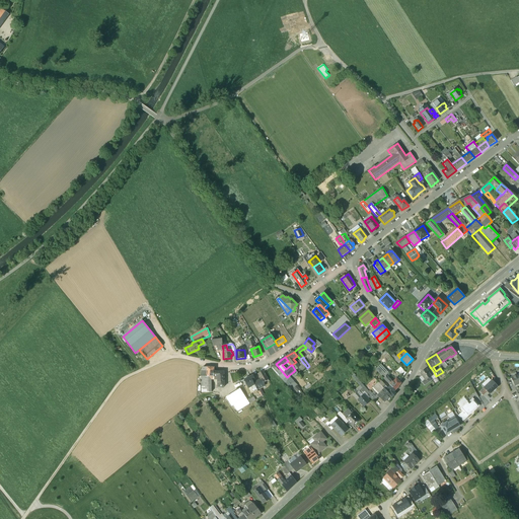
[(287,377),(276,364),(272,367),(277,372),(280,375),(285,379),(287,377)]
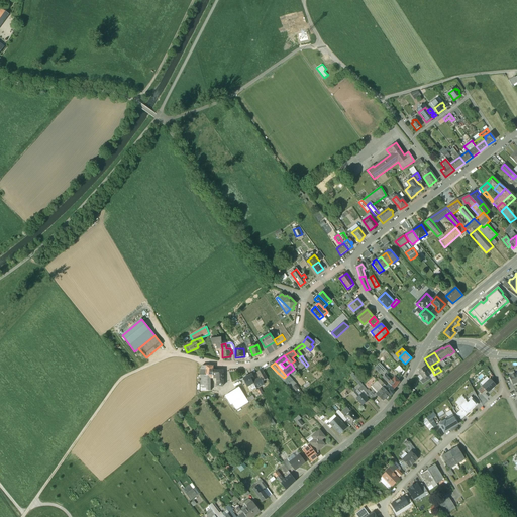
[(213,367),(202,366),(200,370),(200,376),(208,376),(213,376),(213,371),(213,367)]
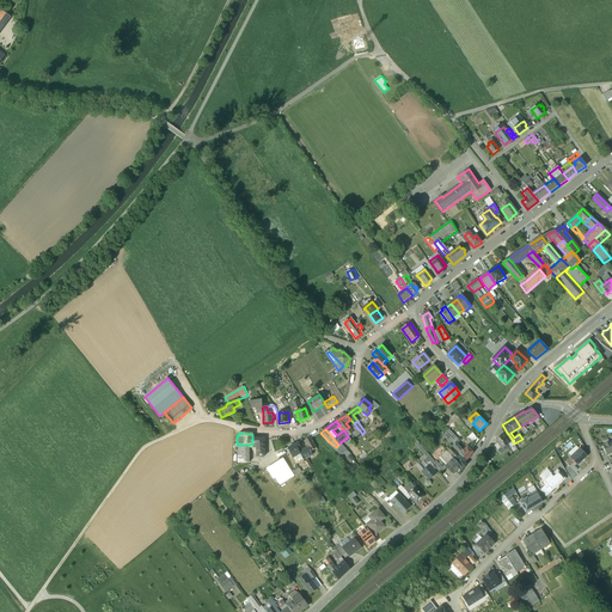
[(457,442),(452,435),(447,440),(453,446),(457,442)]
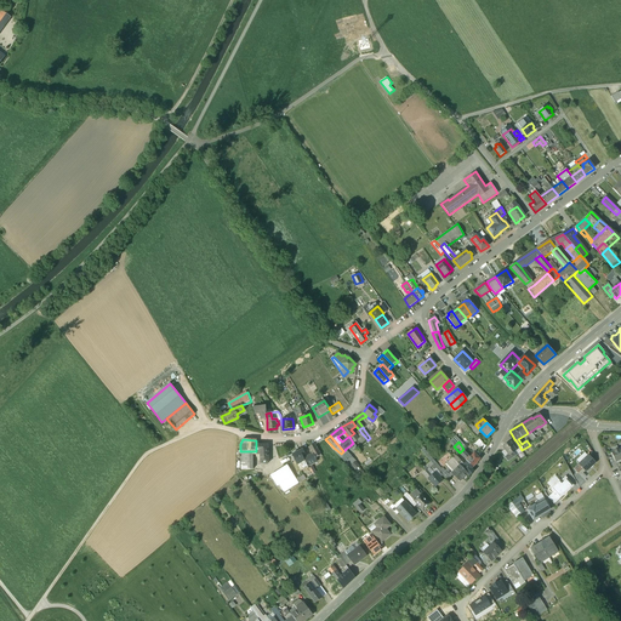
[(511,442),(503,446),(508,455),(506,457),(508,461),(516,456),(513,453),(516,450),(511,442)]
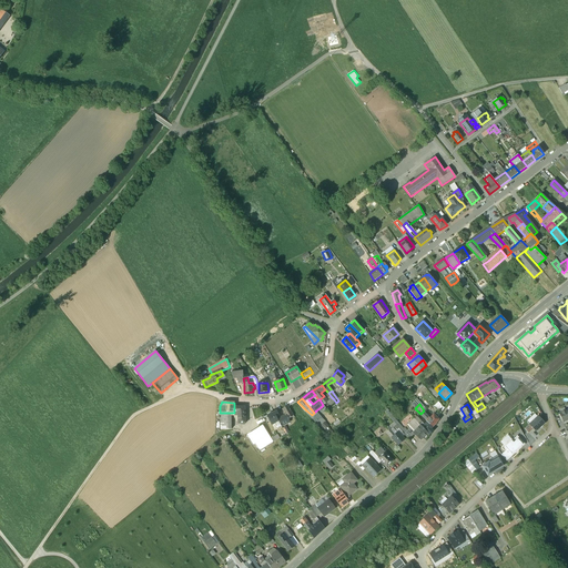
[(287,406),(282,409),(285,415),(287,419),(288,419),(293,416),(287,406)]
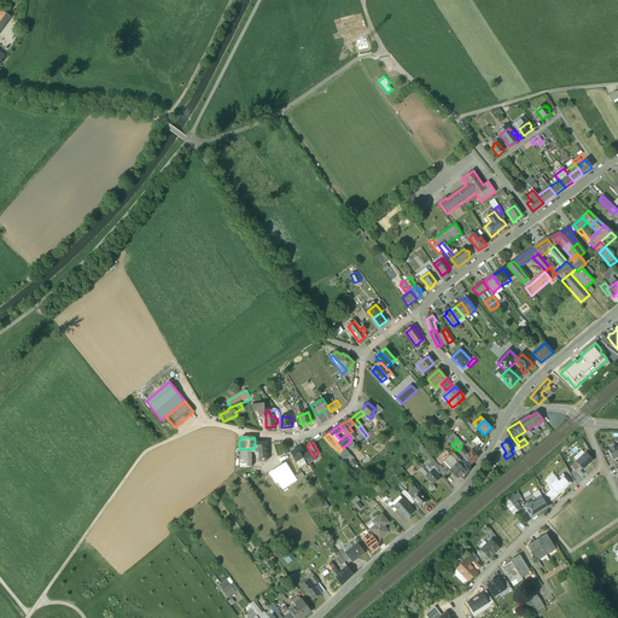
[(266,443),(255,443),(255,449),(255,453),(258,453),(258,456),(260,456),(260,461),(267,461),(266,443)]
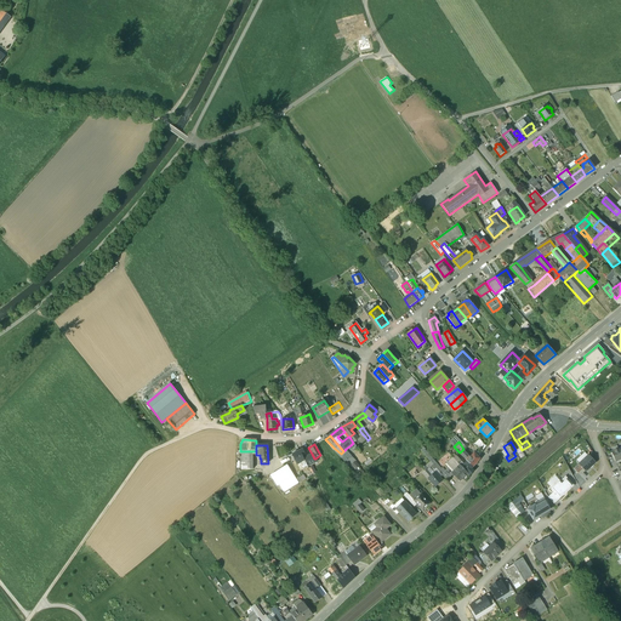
[(439,466),(425,450),(426,449),(423,448),(421,450),(431,462),(437,468),(439,466)]
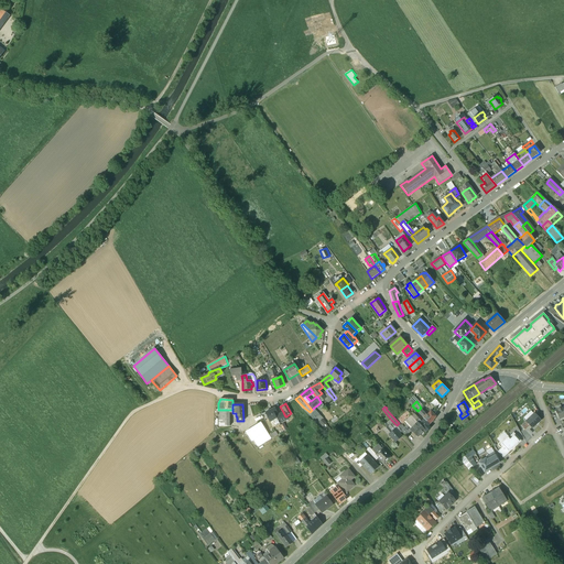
[(275,408),(266,413),(272,426),(275,424),(279,423),(275,416),(274,414),(278,413),(275,408)]
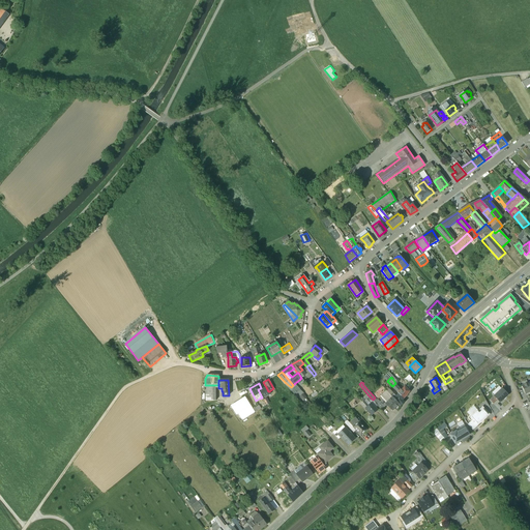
[(291,387),(289,389),(291,390),(293,389),(296,393),(300,389),(299,387),(295,383),(293,385),(291,387)]
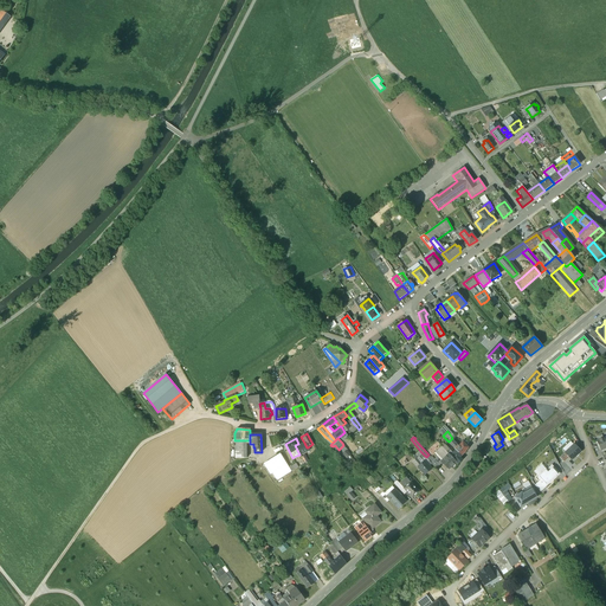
[(437,453),(443,447),(440,445),(437,442),(431,447),(437,453)]
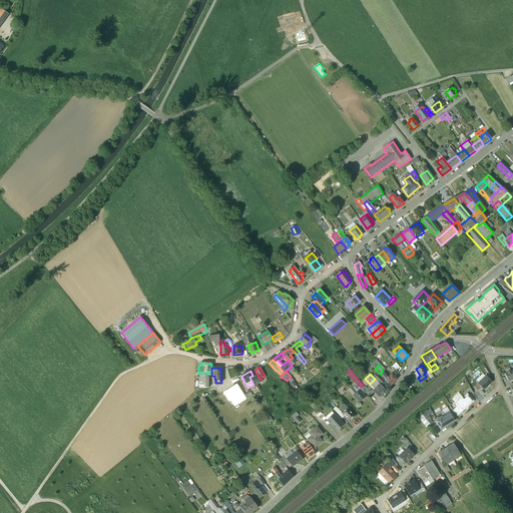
[(397,379),(392,375),(390,377),(388,375),(387,376),(385,374),(382,378),(386,382),(390,386),(394,383),(397,379)]
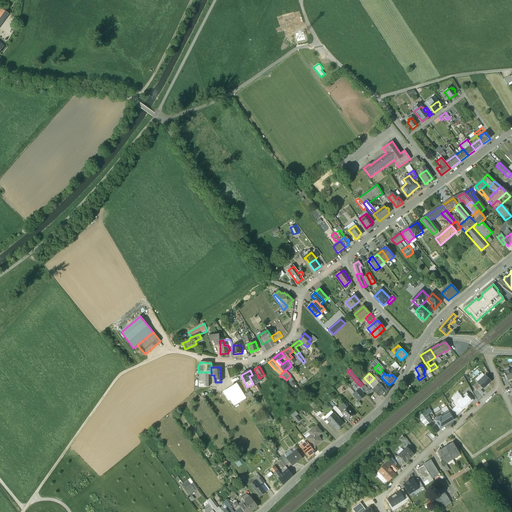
[(255,375),(250,378),(253,384),(261,380),(260,378),(259,378),(257,374),(255,375)]
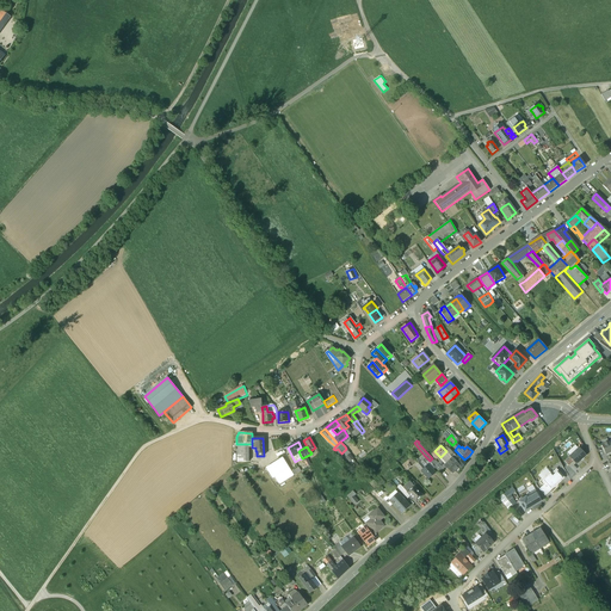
[(569,456),(574,461),(576,464),(586,455),(579,448),(569,456)]
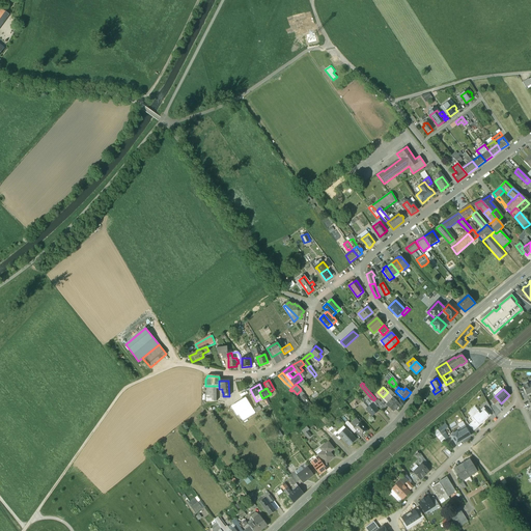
[(294,390),(291,391),(305,404),(309,400),(307,398),(308,397),(302,391),(301,390),(297,394),(294,390)]
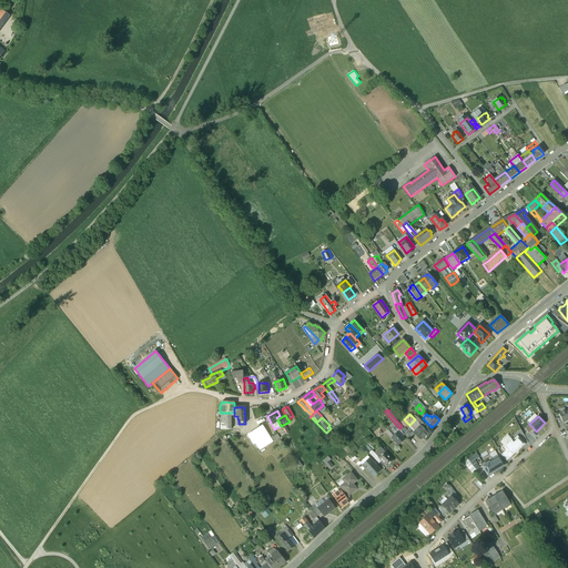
[(425,425),(417,417),(415,419),(421,426),(427,433),(429,436),(434,432),(433,430),(432,428),(432,427),(427,423),(425,425)]
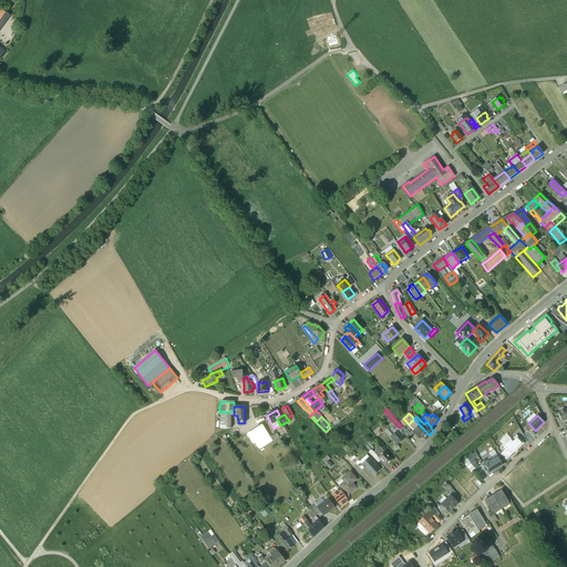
[(263,425),(247,434),(253,444),(255,443),(259,450),(272,442),(263,425)]
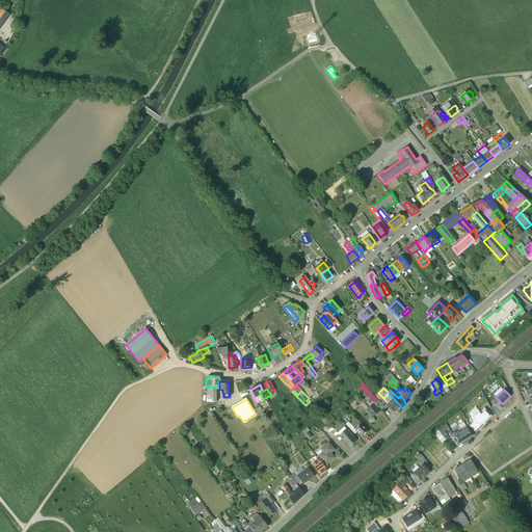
[(381,403),(379,401),(378,402),(376,399),(374,401),(377,405),(381,409),(383,407),(382,406),(383,405),(381,403)]
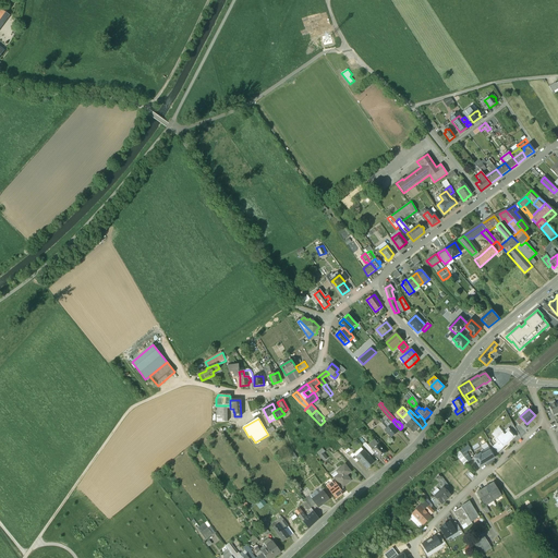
[(420,425),(413,419),(407,425),(407,426),(413,432),(420,425)]
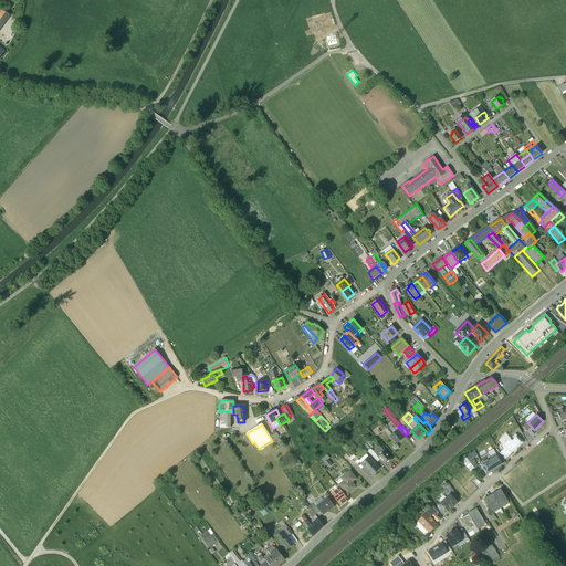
[(397,431),(394,433),(389,428),(386,431),(397,443),(404,438),(400,436),(401,435),(400,432),(399,433),(397,431)]
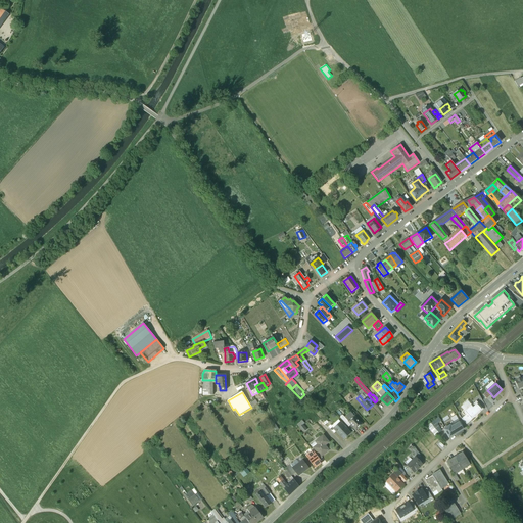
[(466,415),(471,420),(475,417),(474,417),(477,414),(478,415),(484,410),(476,401),(472,406),(470,403),(467,408),(468,409),(464,412),(466,415)]
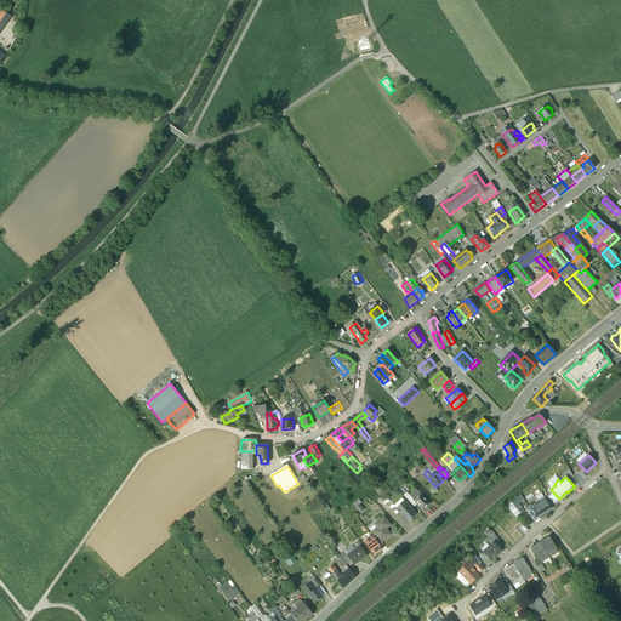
[(417,490),(410,496),(417,505),(416,506),(417,507),(419,506),(422,511),(429,505),(417,490)]
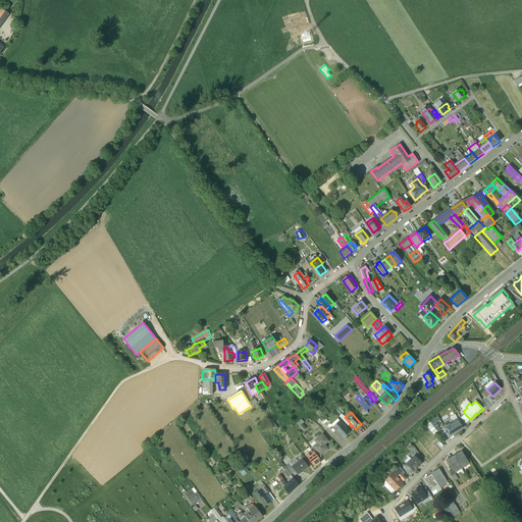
[(466,423),(470,419),(465,414),(461,418),(466,423)]
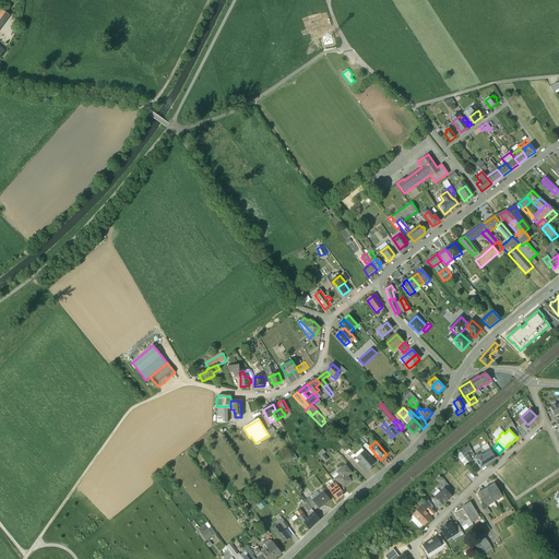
[(470,445),(458,456),(466,465),(473,460),(467,454),(473,450),(470,445)]
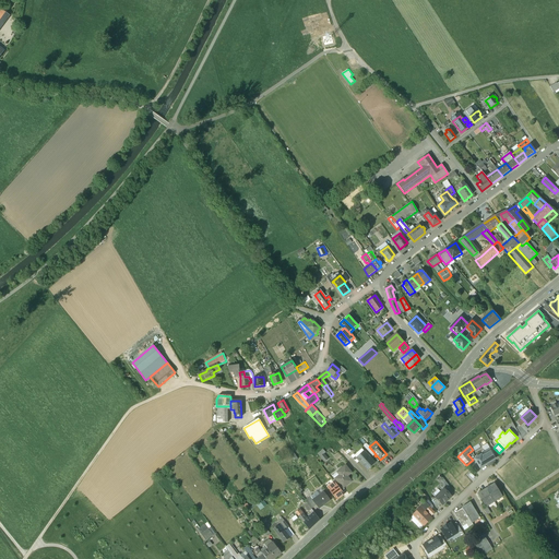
[(486,454),(483,456),(487,464),(495,459),(492,456),(495,455),(491,451),(486,454)]
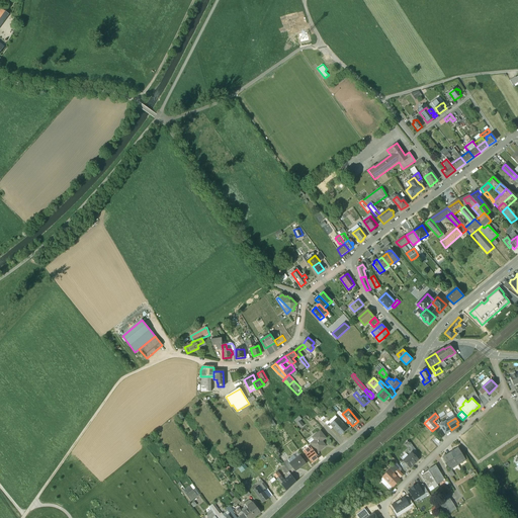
[(347,429),(338,419),(331,425),(333,428),(340,435),(347,429)]
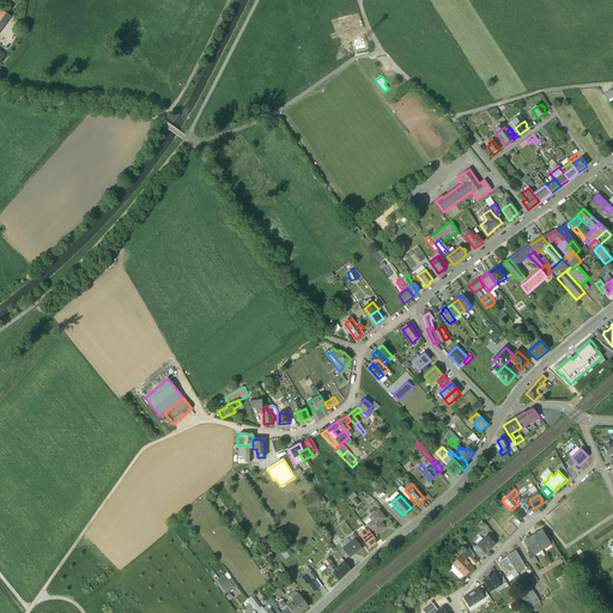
[(356,498),(351,502),(357,508),(360,504),(356,498)]
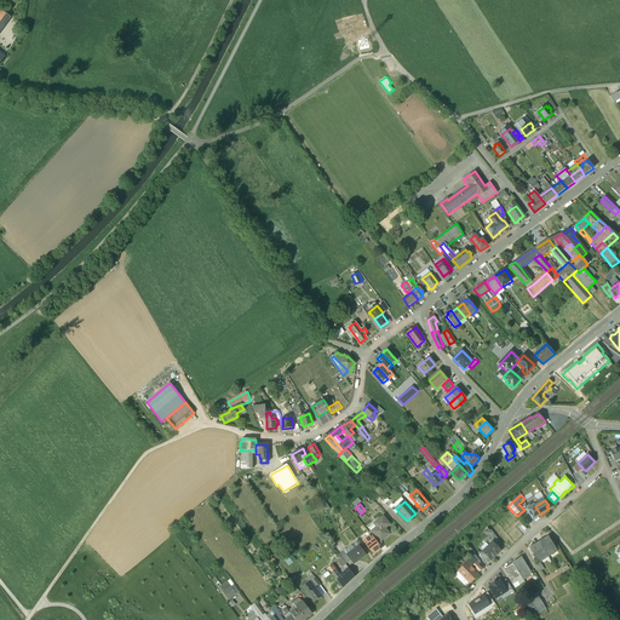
[(534,504),(526,509),(533,518),(537,517),(540,515),(535,506),(534,504)]
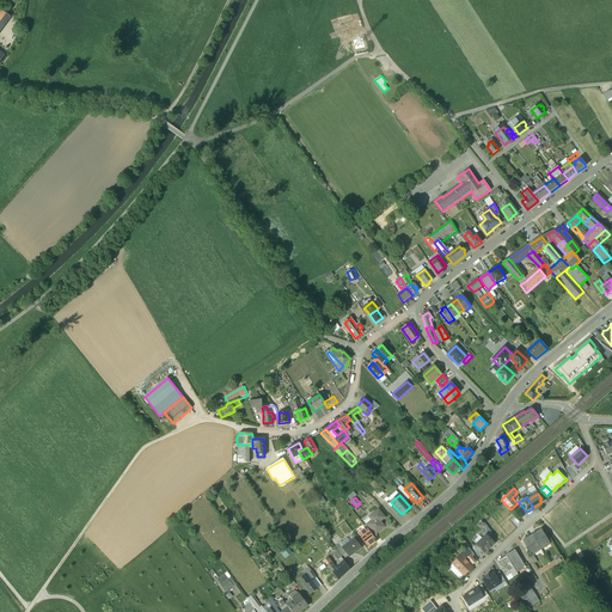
[(385,518),(378,509),(372,515),(373,516),(371,519),(372,521),(367,525),(368,526),(372,532),(373,531),(377,534),(384,528),(381,526),(383,525),(381,521),(385,518)]
